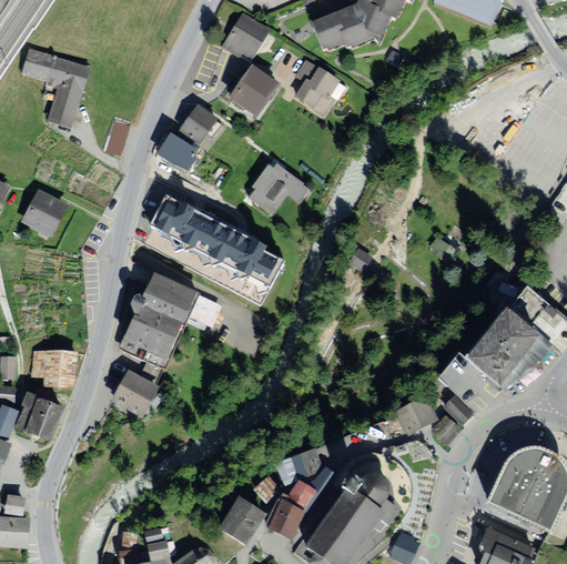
[(309,0),(325,50),(346,42),(348,50),(374,40),(380,42),(392,12),(398,16),(405,0),(437,0),(436,3),(493,26),(503,0),(309,0)]
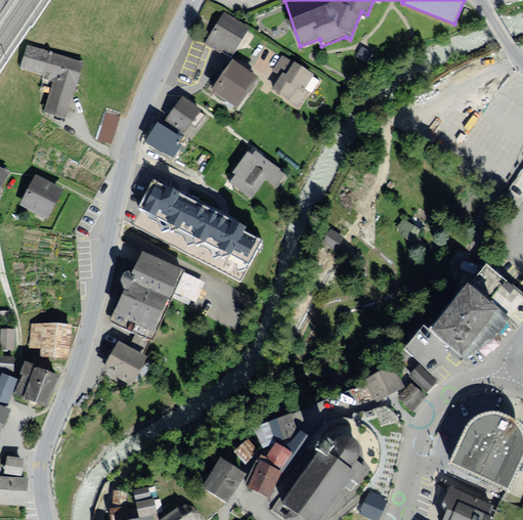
[(218,25),(209,39),(230,53),(247,27),(225,13),(218,25)]
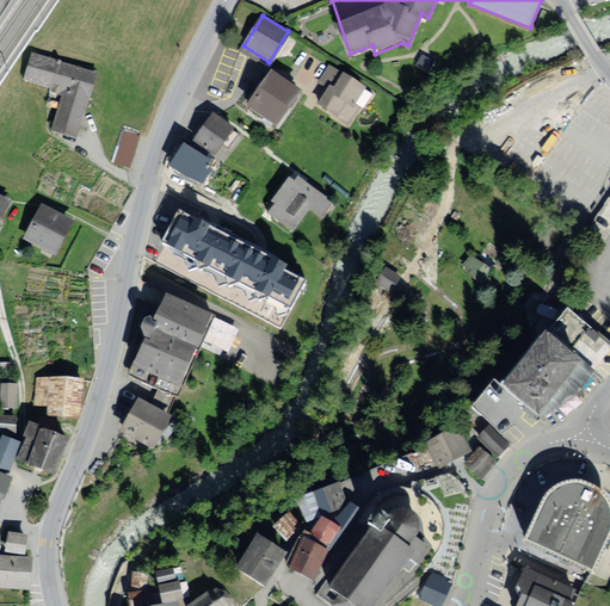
[(98,70),(36,48),(28,73),(65,86),(51,124),(76,133),(98,70)]
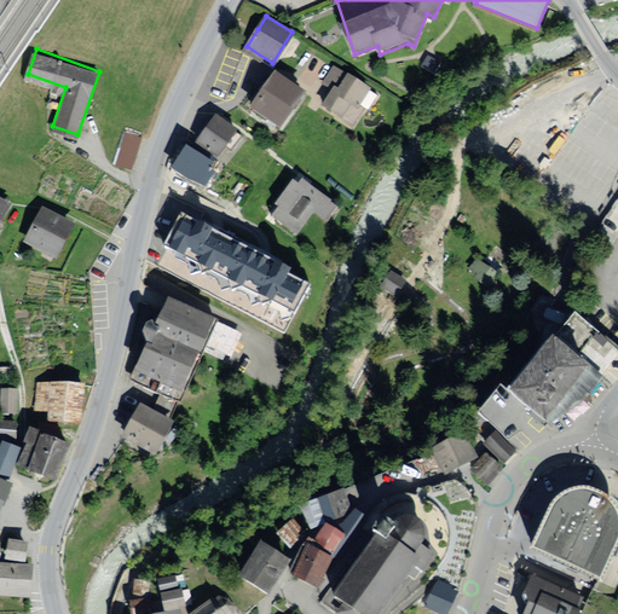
[(324,79),(335,86),(333,90),(324,103),(353,121),(367,100),(361,96),(368,85),(347,71),(334,63),(324,79)]
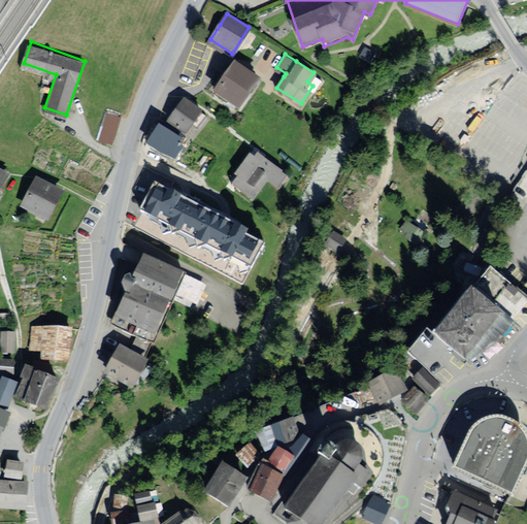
[(258,77),(236,63),(229,73),(227,76),(221,72),(209,89),(237,107),(258,77)]
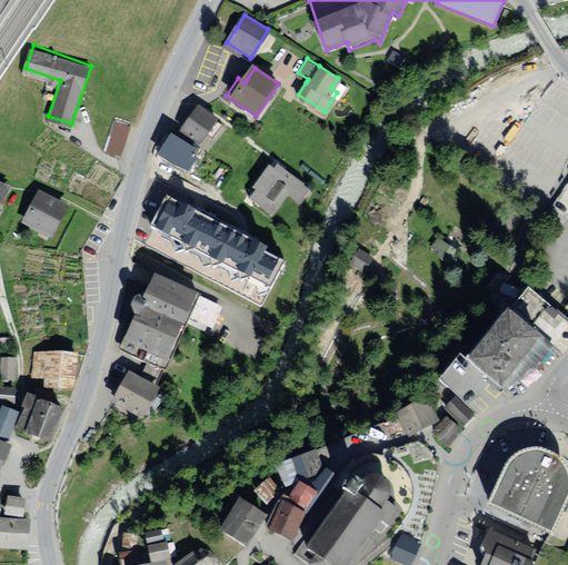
[(193,117),(185,129),(200,140),(216,118),(201,107),(193,117)]
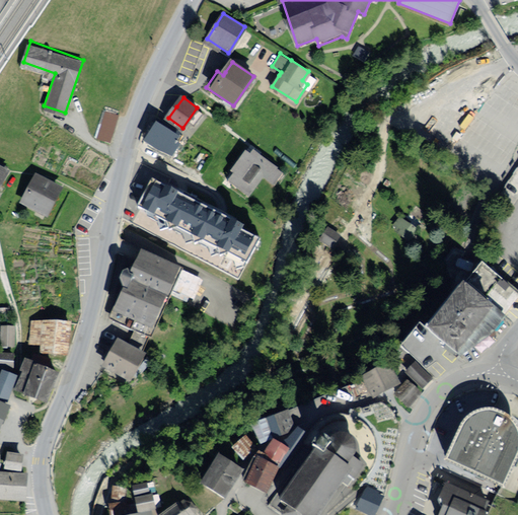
[(120,112),(104,107),(95,136),(111,140),(120,112)]
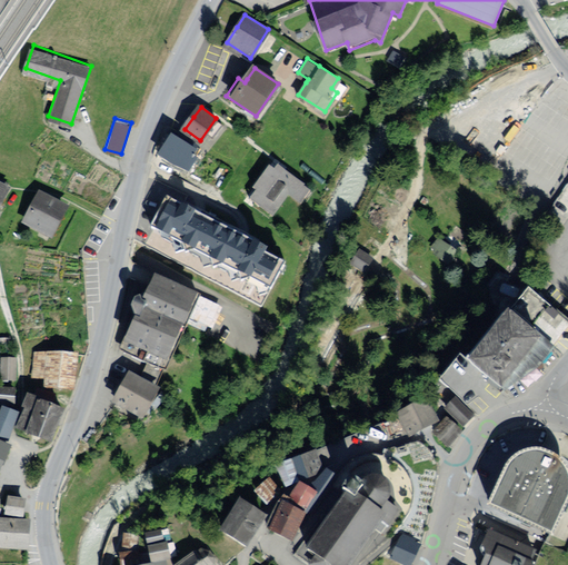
[(169,140),(161,152),(188,170),(202,148),(176,130),(169,140)]
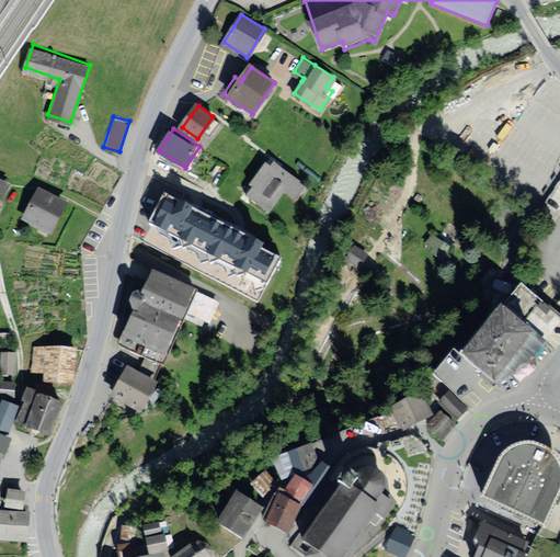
[(273,163),(266,158),(250,180),(253,182),(248,191),(272,207),(285,189),(298,197),(308,184),(300,179),(301,178),(275,159),(273,163)]
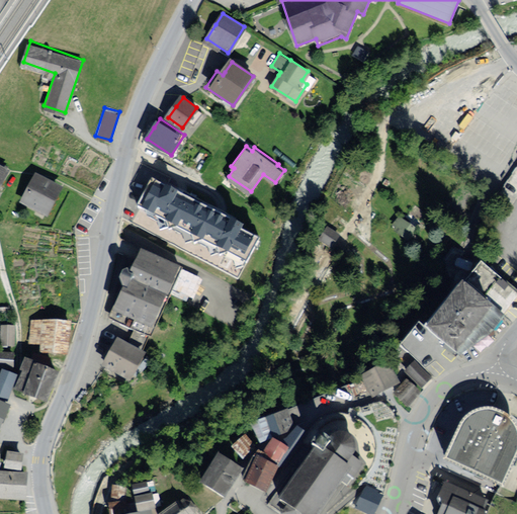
[(47,179),(34,172),(20,197),(47,211),(61,187),(47,179)]
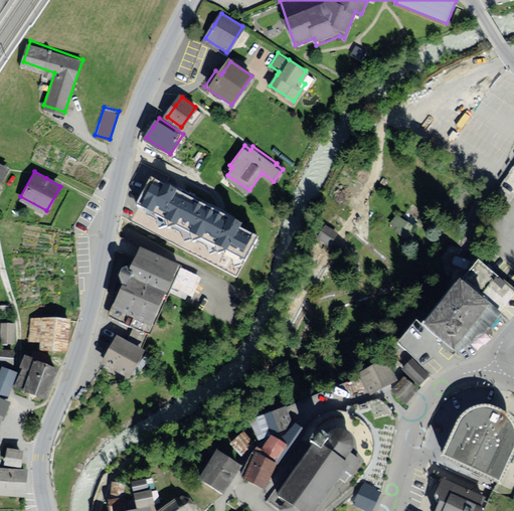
[(258,235),(149,177),(133,206),(242,264),(258,235)]
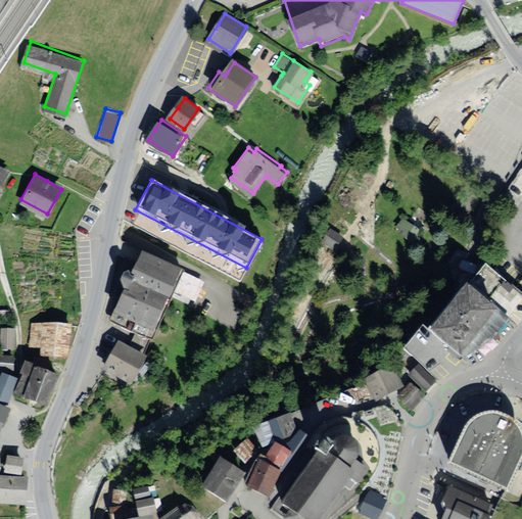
[(424,230),(404,214),(392,228),(413,243),(424,230)]
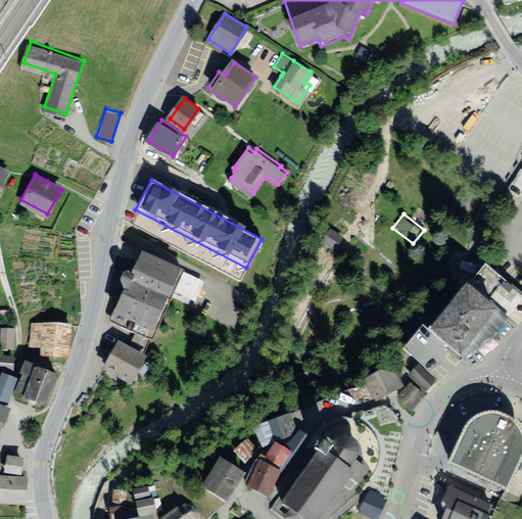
[(345,233),(330,225),(322,240),(337,248),(345,233)]
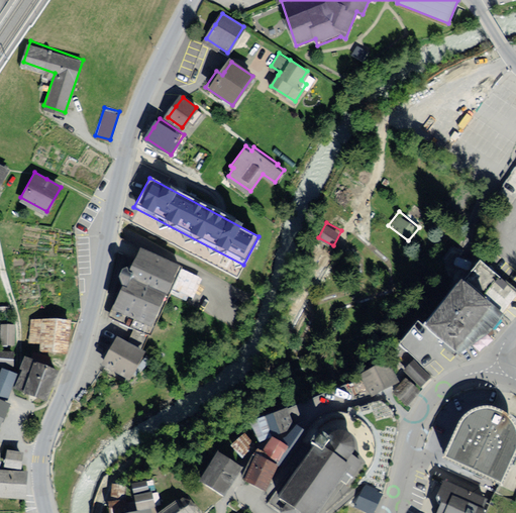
[(192,293),(200,275),(140,246),(112,306),(149,324),(170,282),(192,293)]
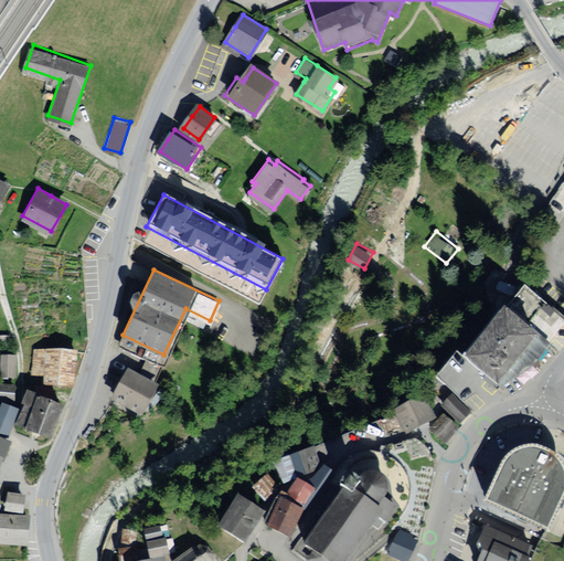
[(552,339),(506,299),(466,349),(502,383),(535,361),(552,339)]
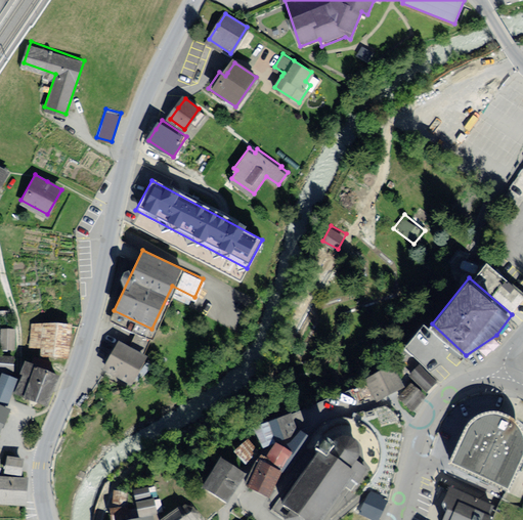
[(72,323),(36,321),(33,352),(69,355),(72,323)]
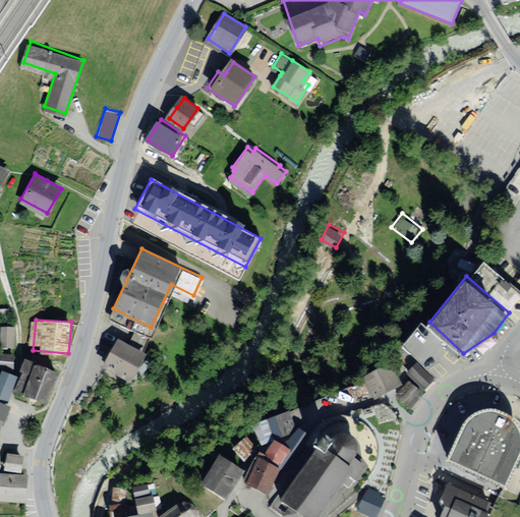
[(18,325),(2,324),(0,346),(16,347),(18,325)]
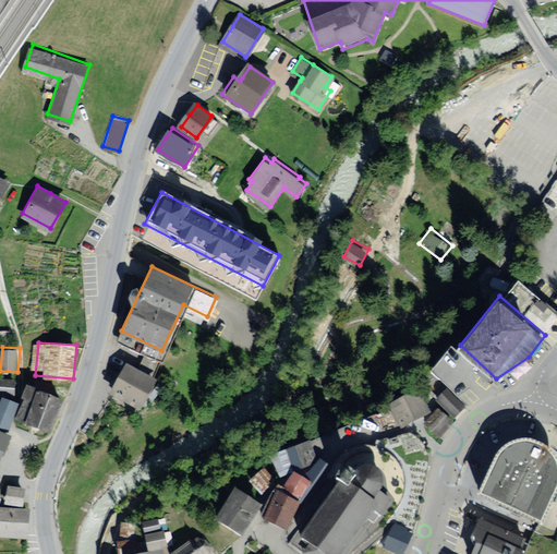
[(155,380),(124,361),(106,390),(137,409),(155,380)]
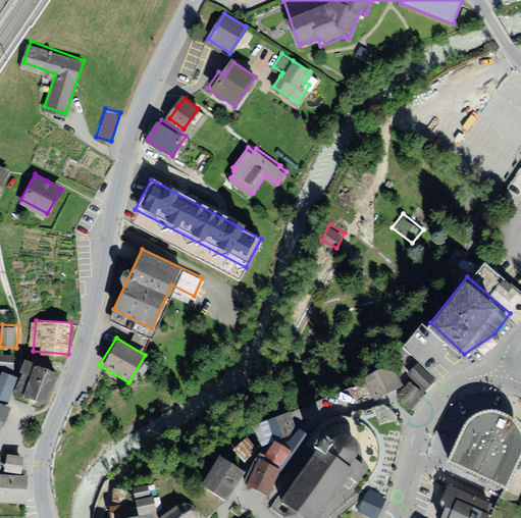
[(13,354),(0,353),(0,365),(13,366),(13,354)]
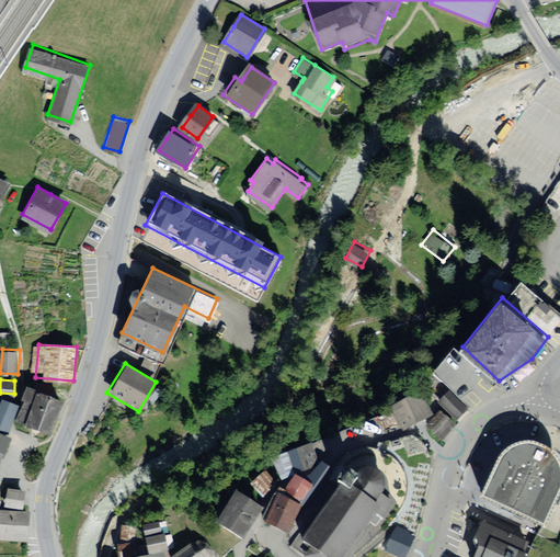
[(449,388),(437,401),(457,421),(469,408),(449,388)]
